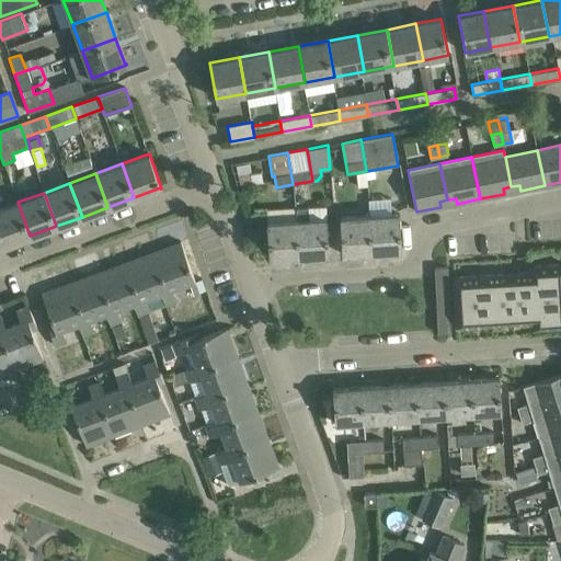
[(18,202),(0,208),(0,235),(3,245),(30,236),(18,202)]
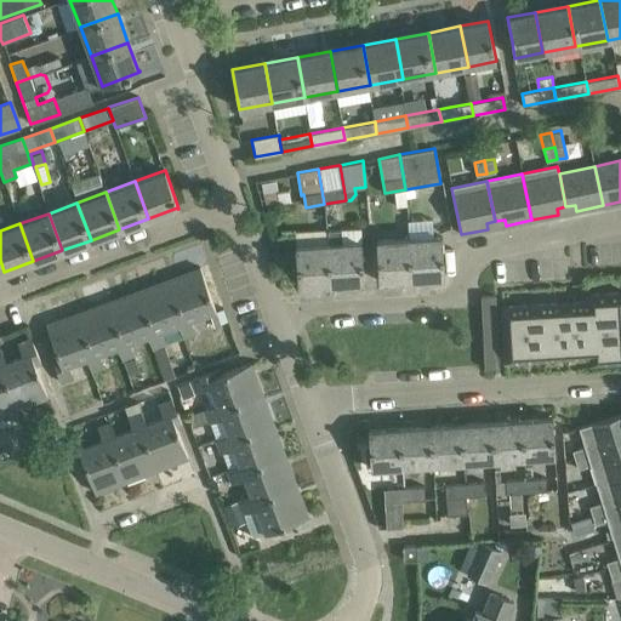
[(332,284),(329,229),(329,228),(295,231),(296,245),(295,245),(297,286),(332,284)]
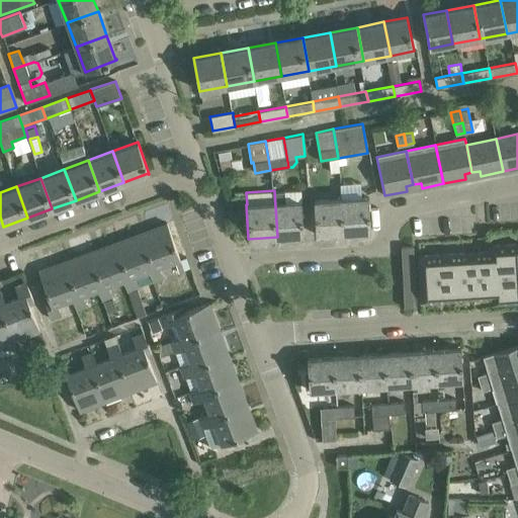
[(285,191),(274,191),(277,237),(304,235),(301,201),(285,202),(285,191)]
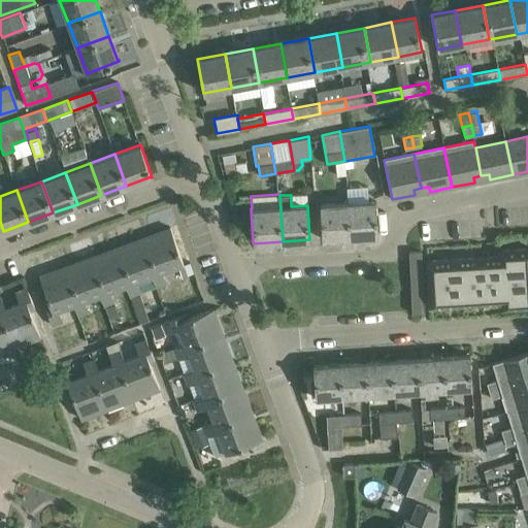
[(375,201),(348,203),(350,237),(378,235),(375,201)]
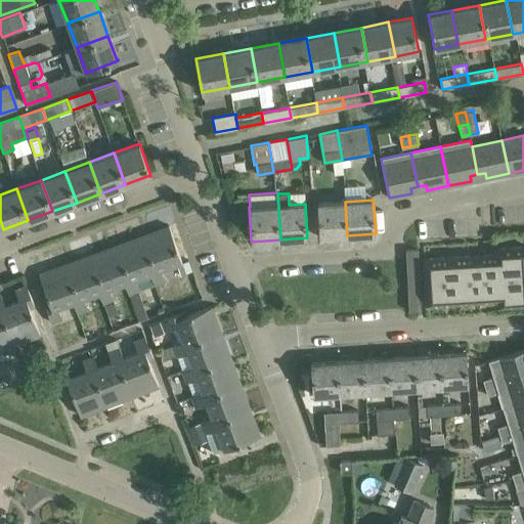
[(347,235),(345,202),(317,204),(319,237),(347,235)]
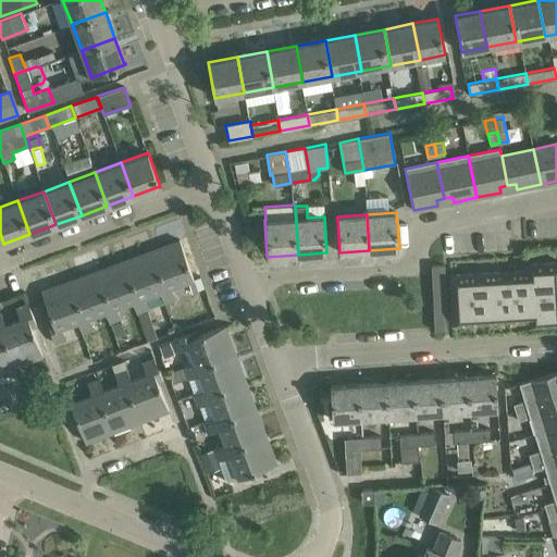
[(178,242),(151,251),(170,300),(175,298),(171,287),(194,279),(180,239),(178,240),(178,242)]
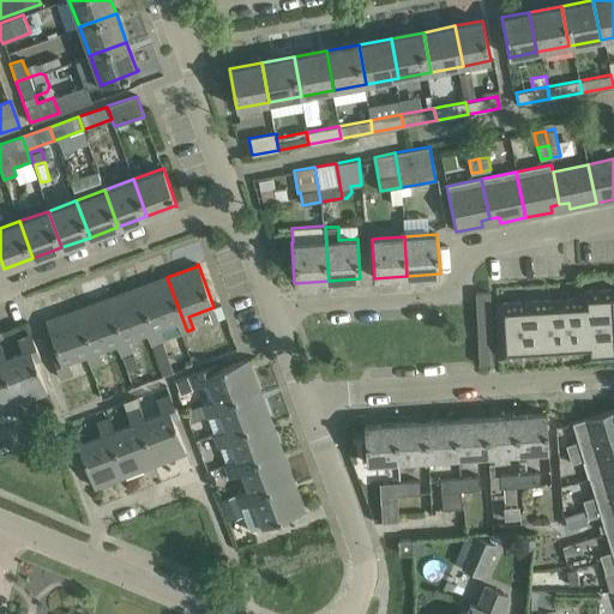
[(167,277),(137,288),(169,374),(174,372),(163,339),(160,327),(178,320),(181,332),(187,331),(167,277)]
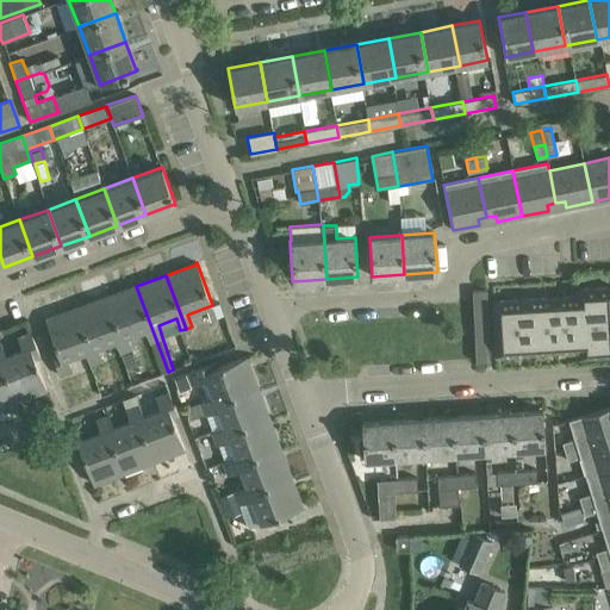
[(106,297),(132,367),(138,365),(132,348),(128,336),(145,330),(150,342),(161,374),(168,372),(136,286),(106,297)]
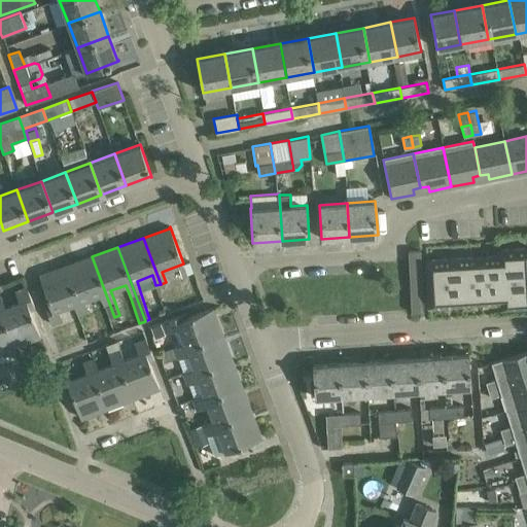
[(426,260),(429,306),(501,302),(501,308),(526,306),(526,247),(498,250),(498,256),(426,260)]
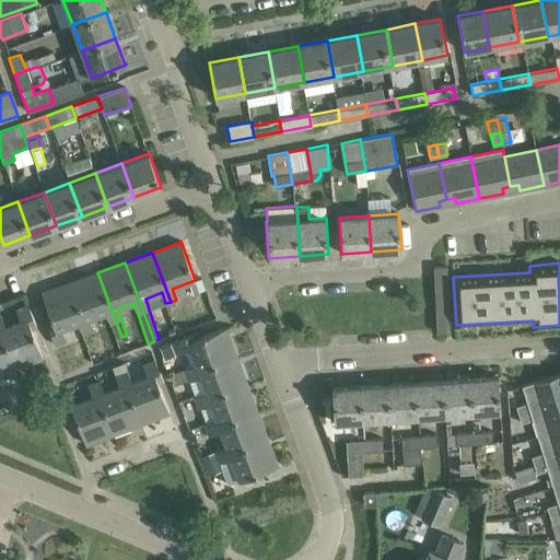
[(116,339),(121,337),(97,272),(70,283),(89,331),(94,329),(90,318),(105,313),(109,324),(111,323),(116,339)]
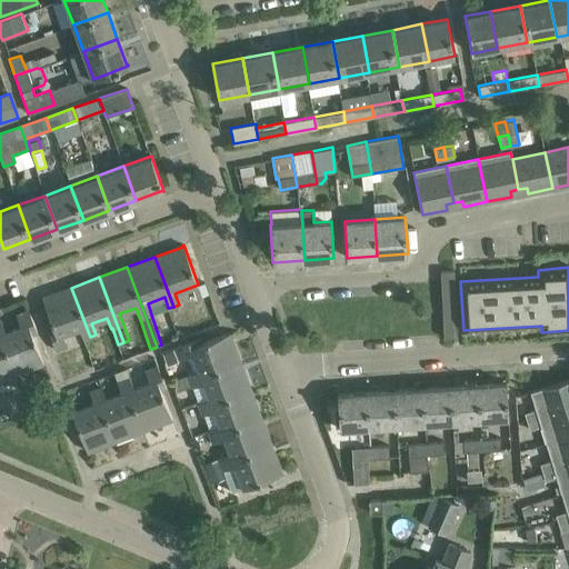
[(83,339),(90,337),(71,288),(43,298),(43,297),(42,297),(52,326),(48,327),(56,348),(67,343),(63,333),(80,328),(83,339)]
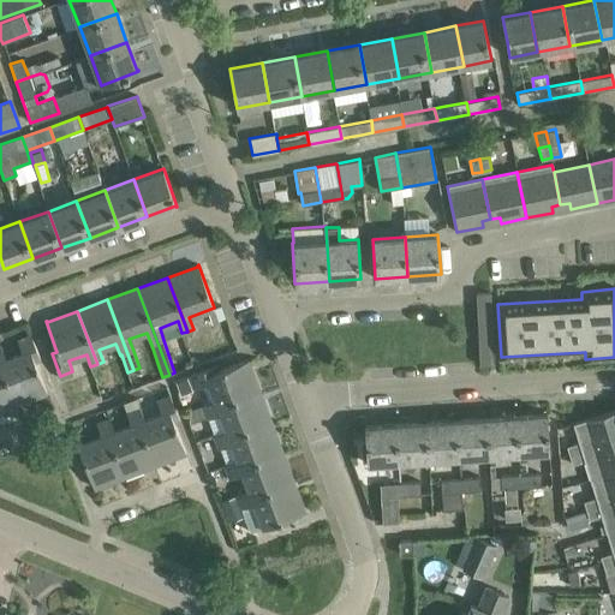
[(1,346),(0,346),(0,363),(16,402),(45,392),(46,393),(47,393),(35,362),(41,360),(31,335),(18,340),(23,352),(6,359),(1,346)]
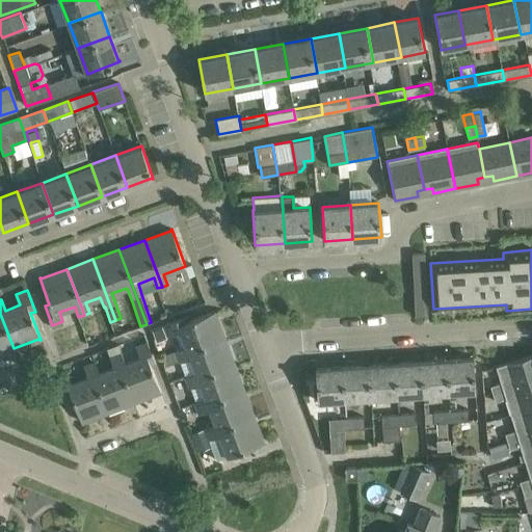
[(161,355),(163,361),(223,339),(214,313),(215,312),(215,311),(188,321),(187,316),(165,324),(168,335),(180,330),(185,346),(175,350),(161,355)]
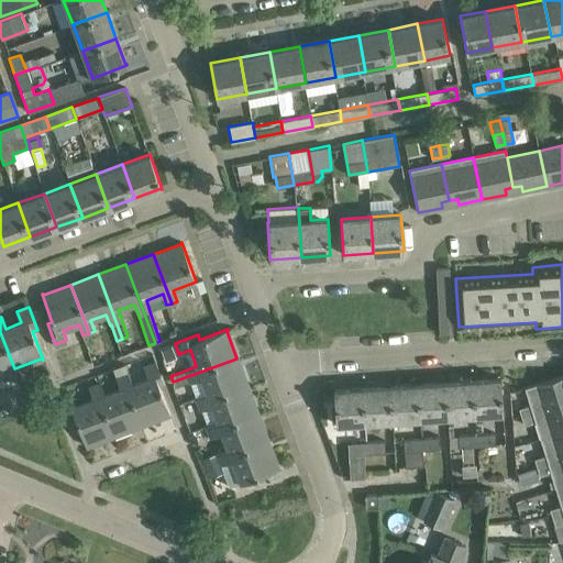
[(0,374),(14,368),(0,332),(0,374)]
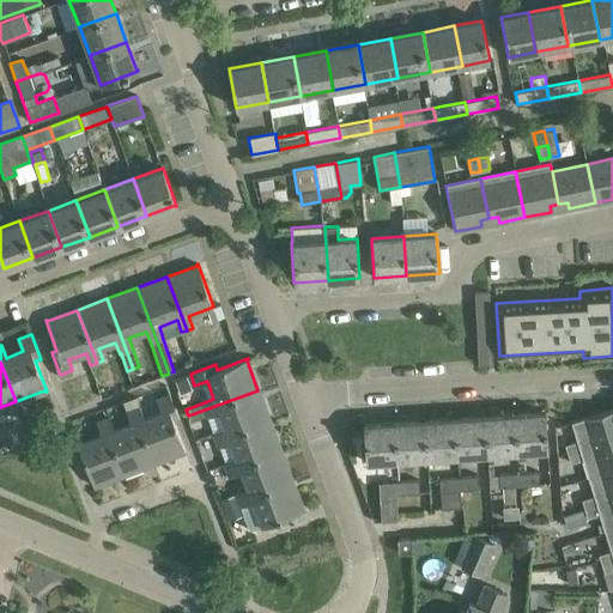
[(192,388),(187,376),(175,380),(180,393),(192,388)]
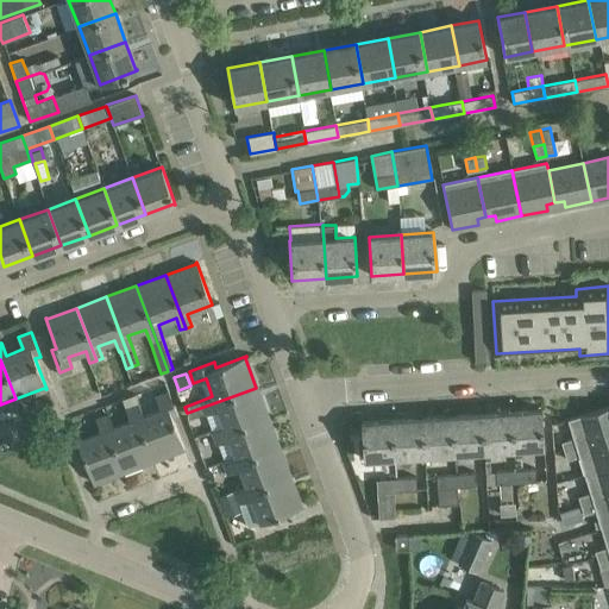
[(102,395),(95,376),(64,387),(71,407),(73,406),(102,395)]
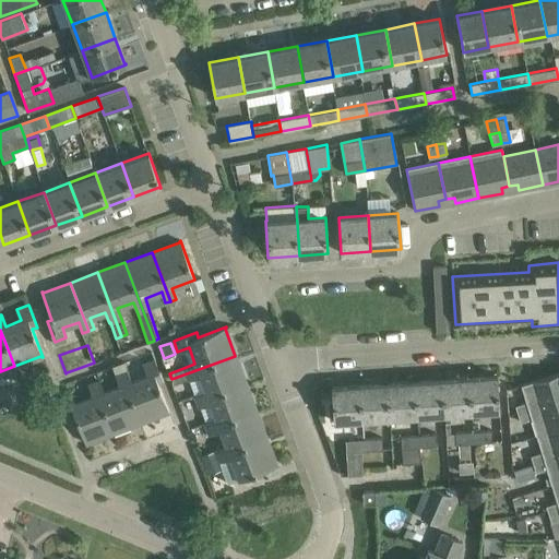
[(194,395),(197,401),(246,383),(235,356),(171,379),(174,384),(188,379),(188,380),(199,376),(205,391),(194,395)]
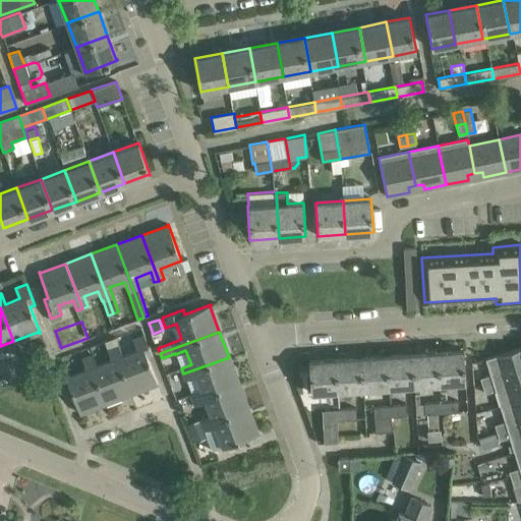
[(158,384),(148,358),(153,356),(143,334),(132,339),(136,349),(123,354),(116,337),(110,339),(131,393),(156,383),(157,384),(158,384)]
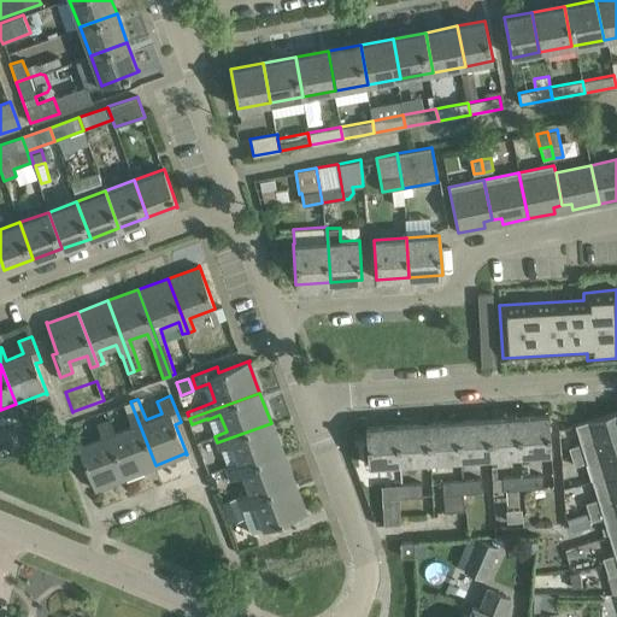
[(156,465),(130,401),(124,404),(133,424),(115,432),(110,419),(105,422),(125,476),(156,465)]
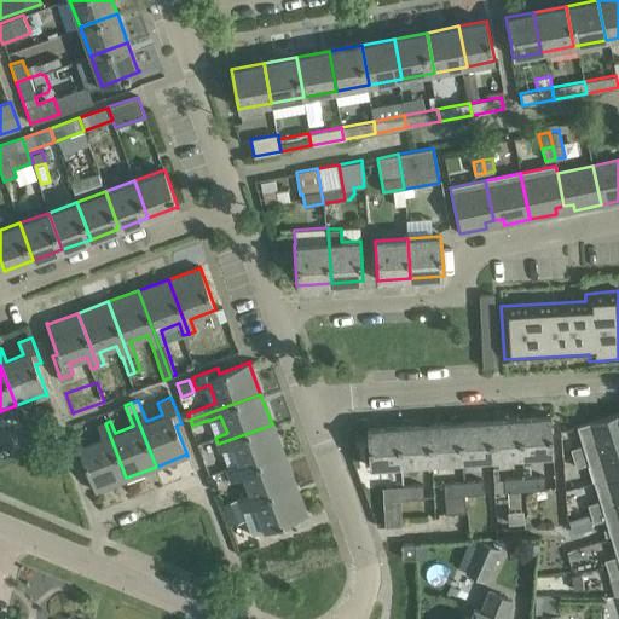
[(571,450),(573,457),(618,443),(618,412),(577,426),(583,446),(571,450)]
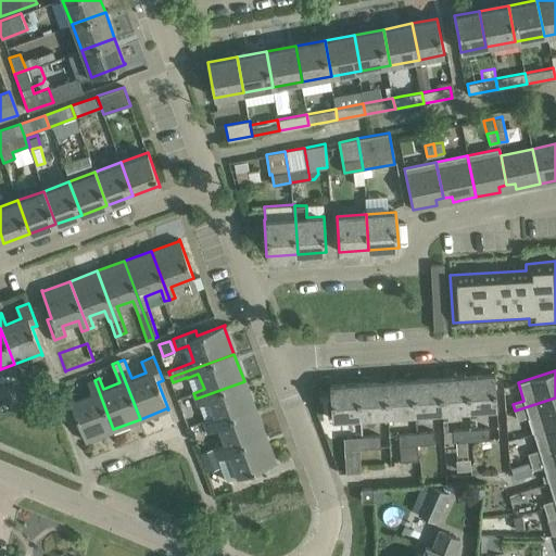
[(495,374),(467,376),(469,409),(497,408),(495,374)]
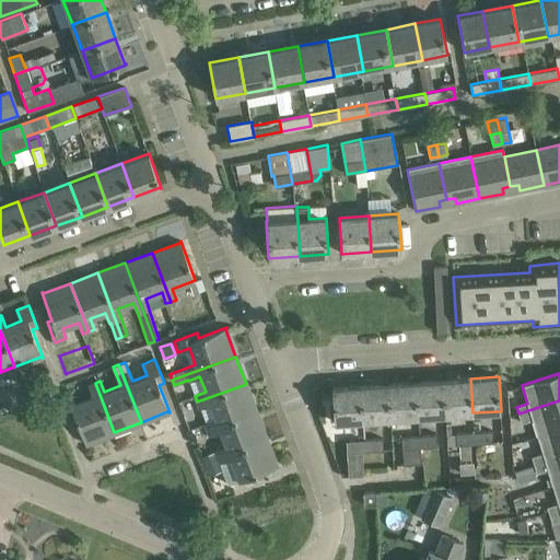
[(470,378),(443,381),(445,415),(473,412),(470,378)]
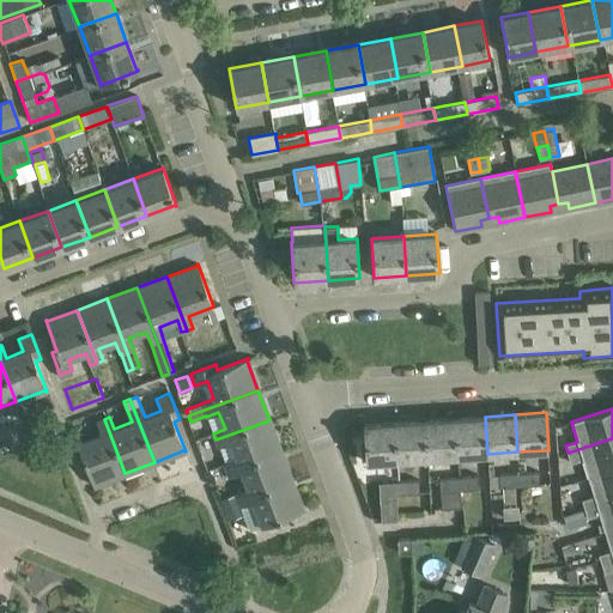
[(485,417),(455,418),(457,456),(487,454),(485,417)]
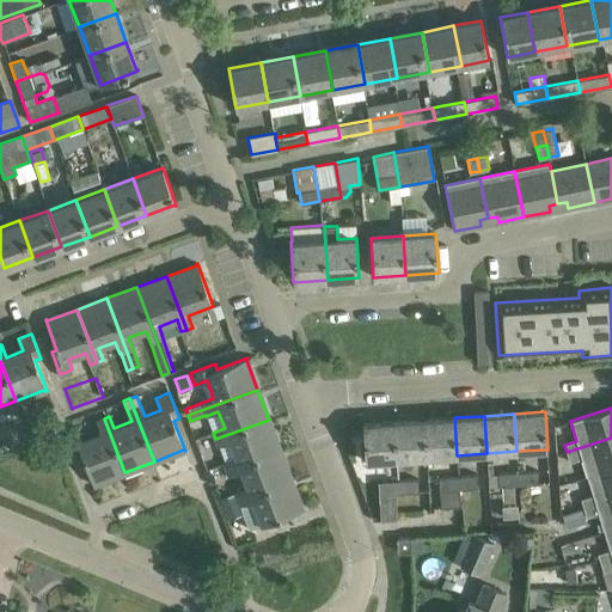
[(454,417),(423,420),(426,458),(457,456),(454,417)]
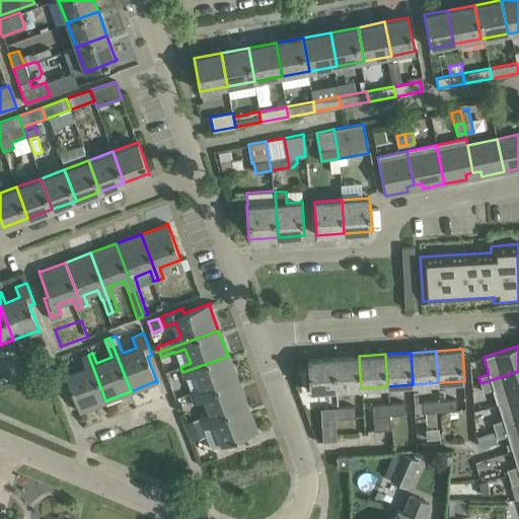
[(105,400),(88,355),(81,358),(85,368),(66,376),(80,412),(81,412),(80,411),(105,400)]
